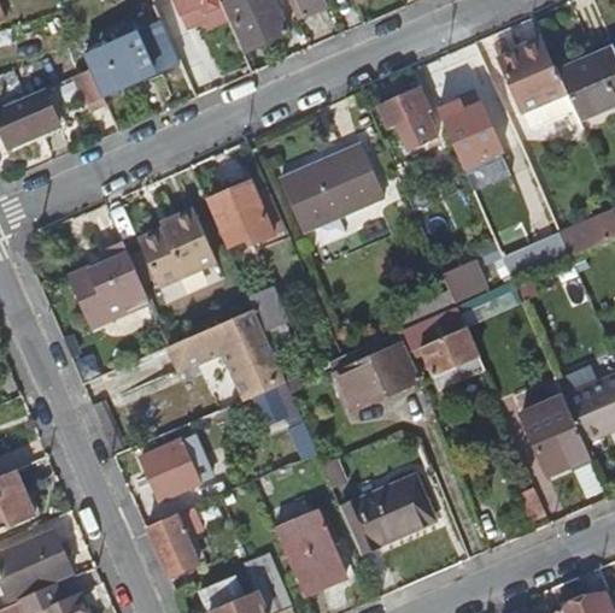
[(222,4),(220,0),(175,0),(185,19),(195,15),(204,19),(205,23),(227,13),(222,4)]
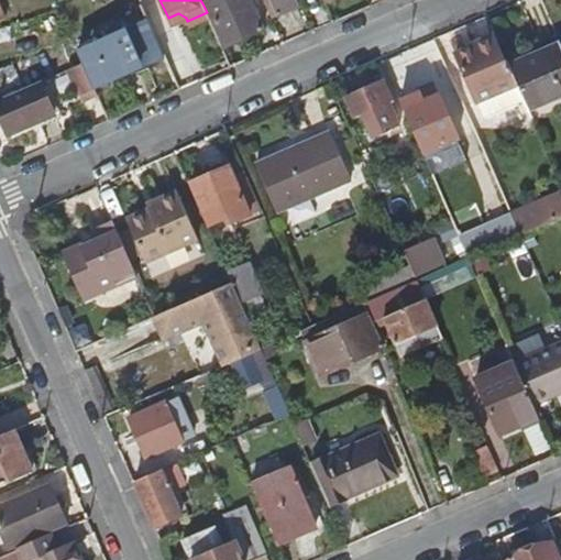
[(208,15),(222,47),(259,33),(244,0),(209,0),(202,3),(207,12),(208,15)]
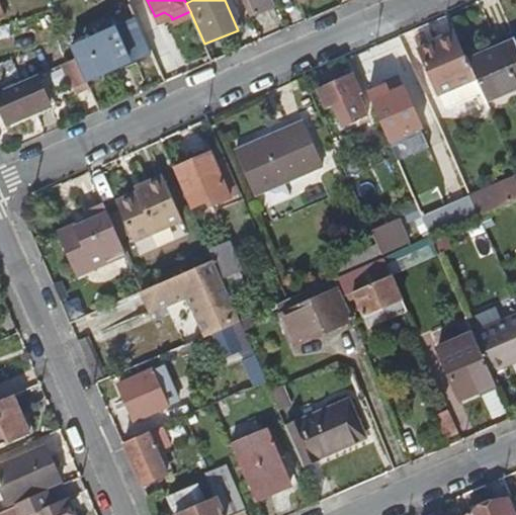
[(241,0),(249,17),(271,7),(267,0),(241,0)]
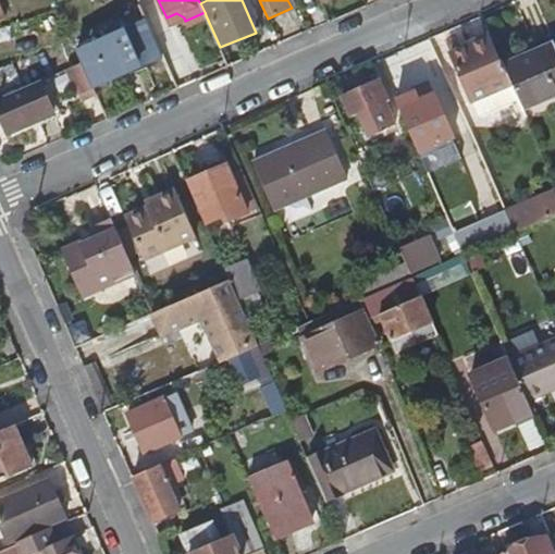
[(205,12),(185,21),(187,24),(206,15),(205,12)]
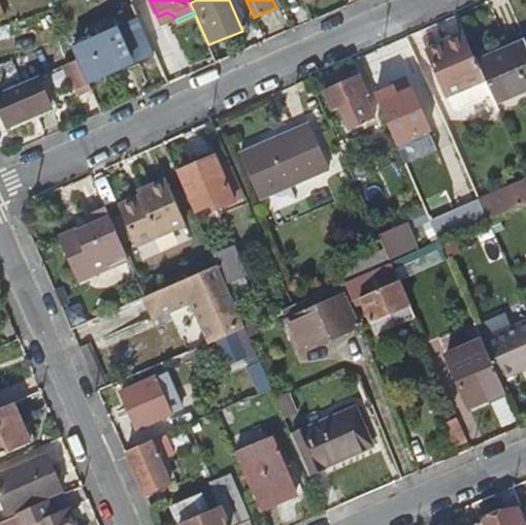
[(160,23),(174,17),(167,12),(158,17),(160,23)]
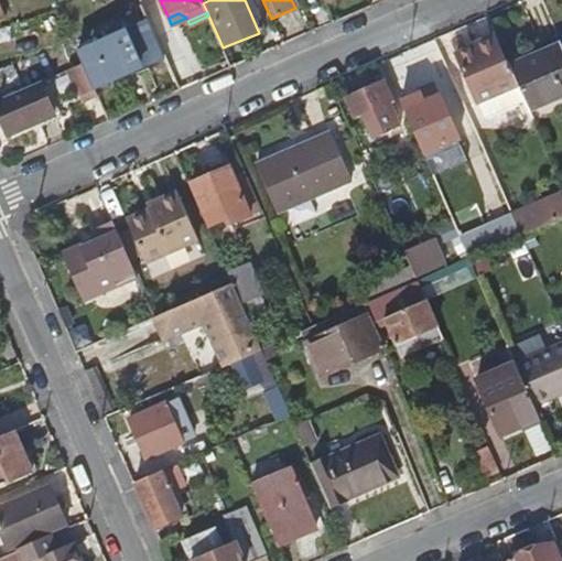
[(82,65),(93,90),(165,58),(147,18),(84,45),(85,47),(77,52),(83,64),(82,65)]
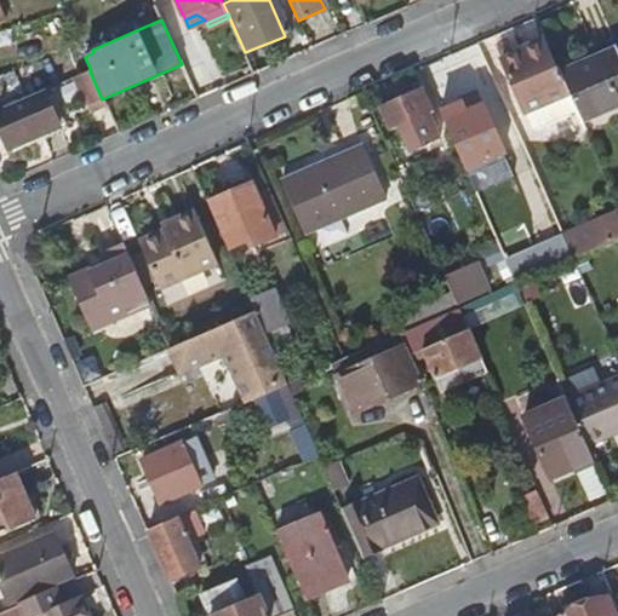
[(559,73),(558,69),(554,70),(539,39),(498,57),(508,79),(511,78),(533,127),(574,109),(559,73)]
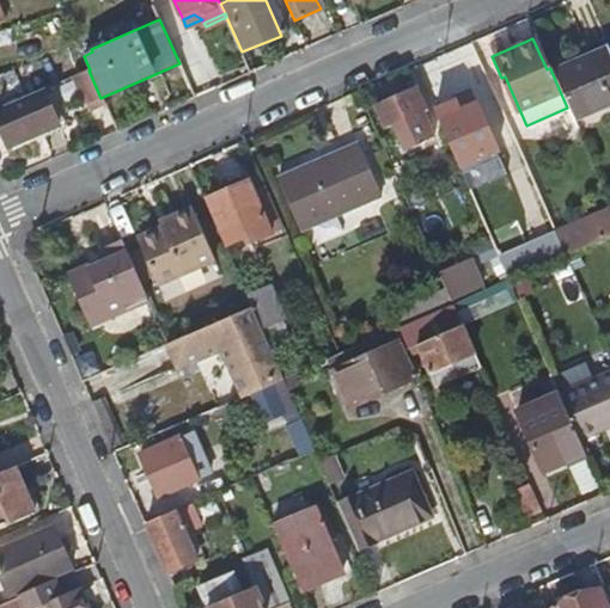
[(609,53),(607,43),(577,57),(579,60),(551,72),(567,108),(571,116),(609,98),(609,53)]
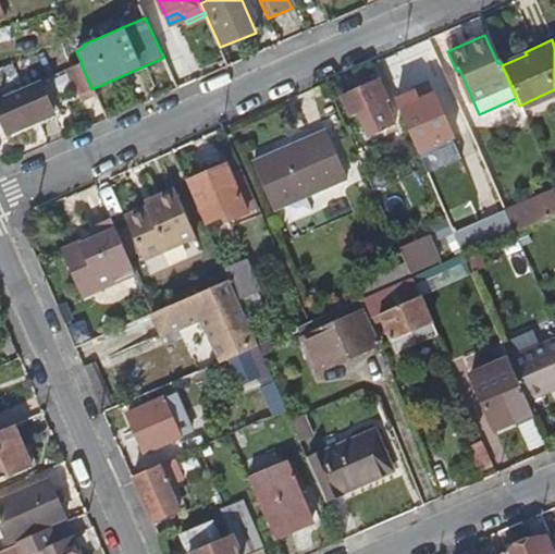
[(78,95),(91,89),(81,64),(79,63),(64,70),(76,96),(78,95)]
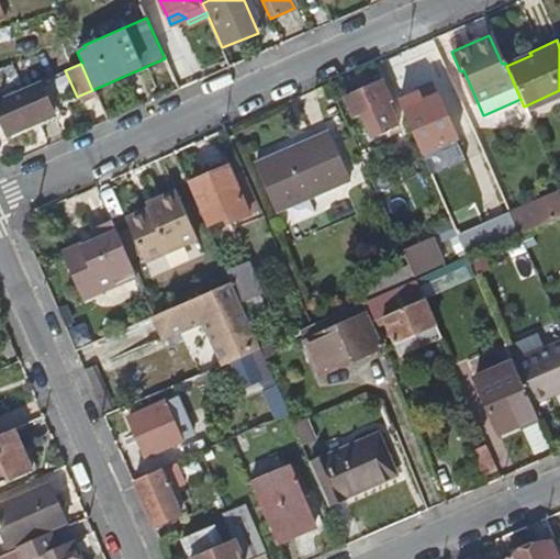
[(0,99),(22,90),(11,66),(0,70),(0,99)]
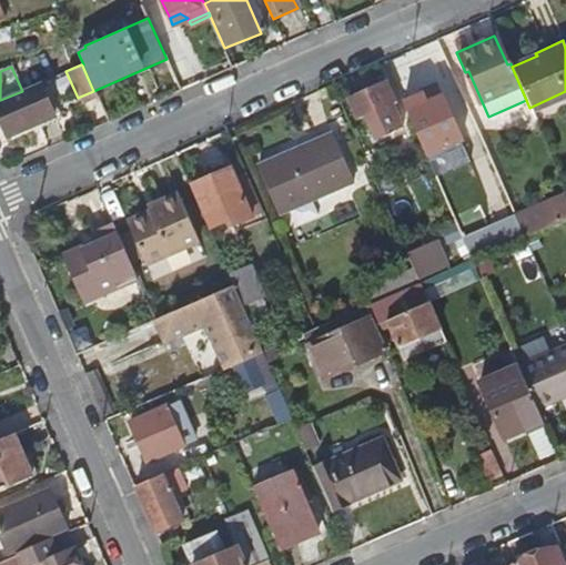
[(384,80),(346,97),(355,117),(364,113),(371,129),(391,120),(383,104),(393,100),(384,80)]
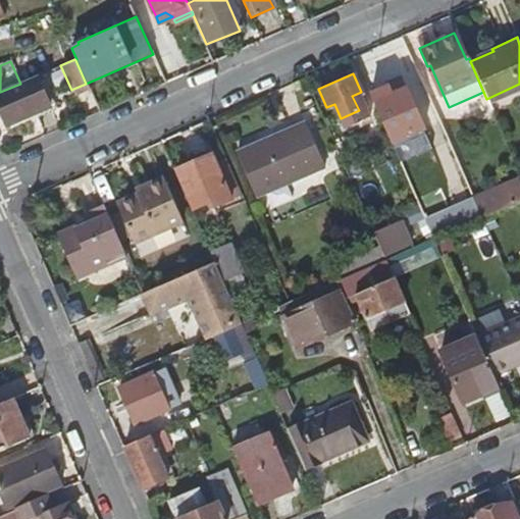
[(49,107),(36,76),(20,84),(0,92),(0,111),(6,125),(49,107)]
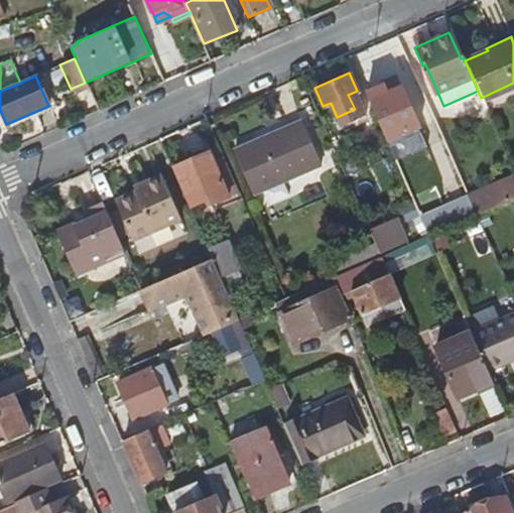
[(87,88),(85,83),(73,88),(75,94),(87,88)]
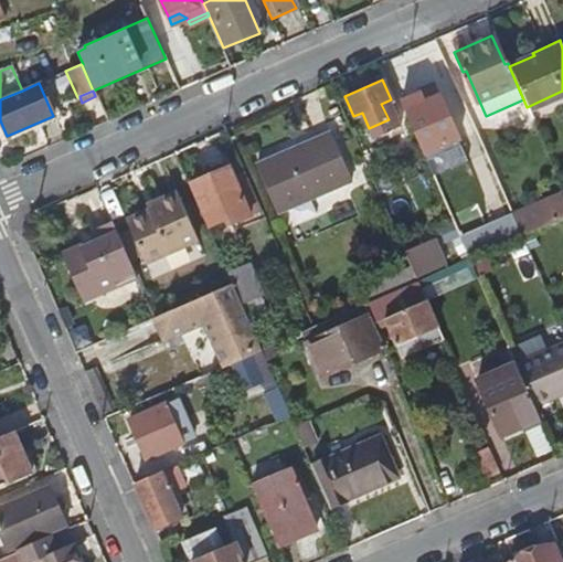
[(436,93),(403,108),(421,149),(455,136),(436,93)]
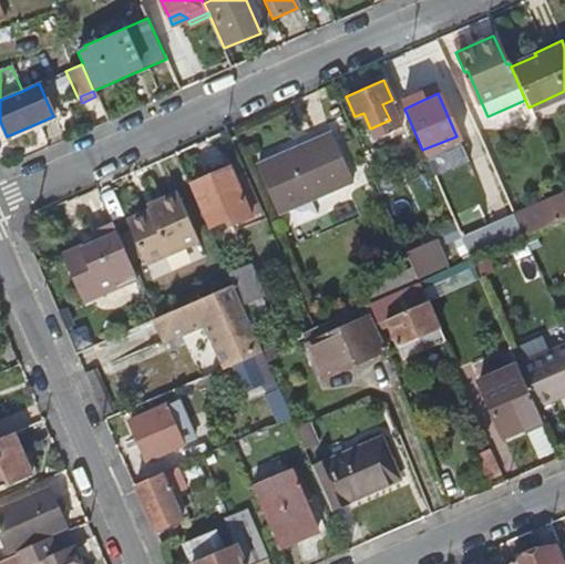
[(331,137),(298,151),(320,201),(352,186),(331,137)]
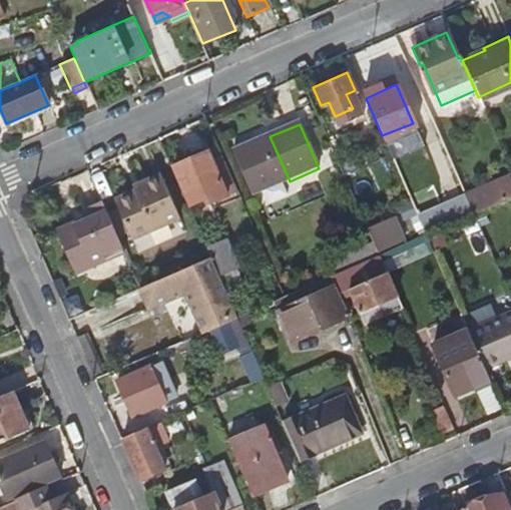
[(290,181),(270,136),(233,152),(253,195),(290,181)]
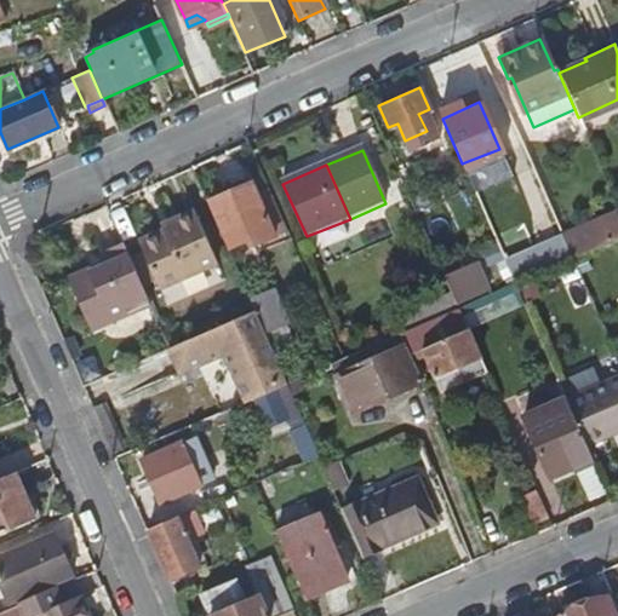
[(250,178),(209,196),(233,251),(251,241),(253,247),(273,239),(270,234),(256,200),(258,199),(255,190),(250,178)]
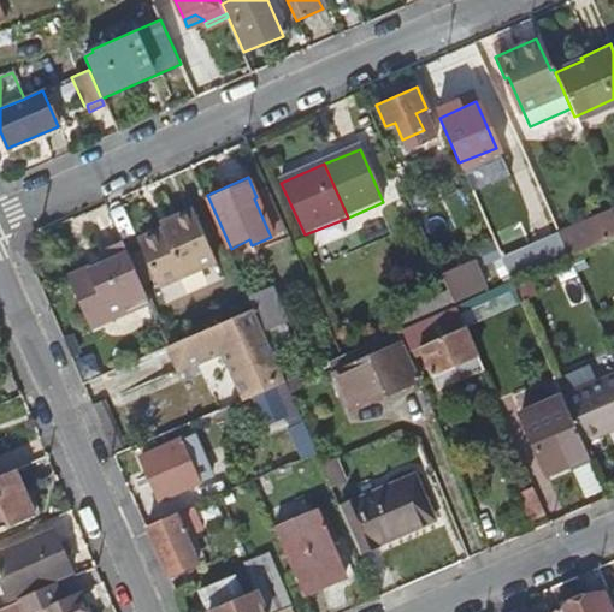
[(265,184),(253,189),(257,197),(254,198),(269,232),(283,226),(265,184)]
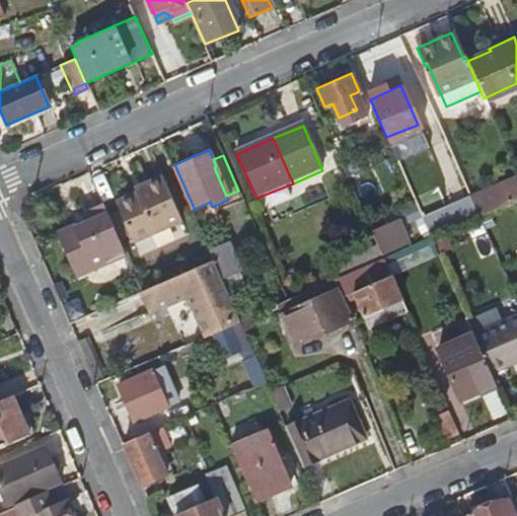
[(145,188),(135,192),(116,201),(133,240),(180,218),(162,174),(143,182),(145,188)]
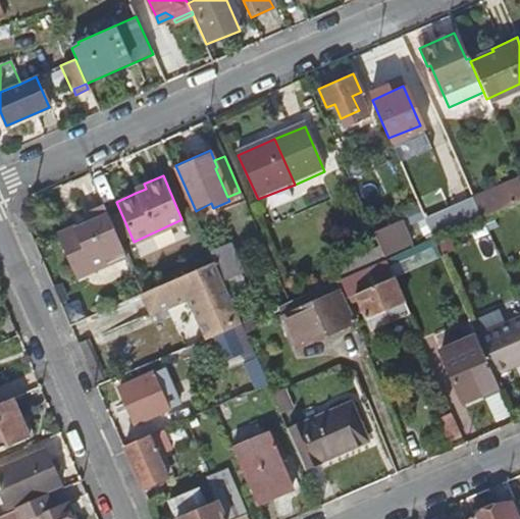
[(134,189),(136,193),(146,189),(144,184),(134,189)]
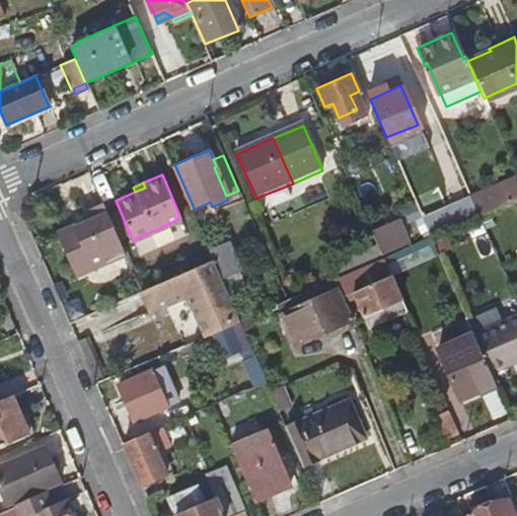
[(493,183),(469,194),(478,215),(502,205),(493,183)]
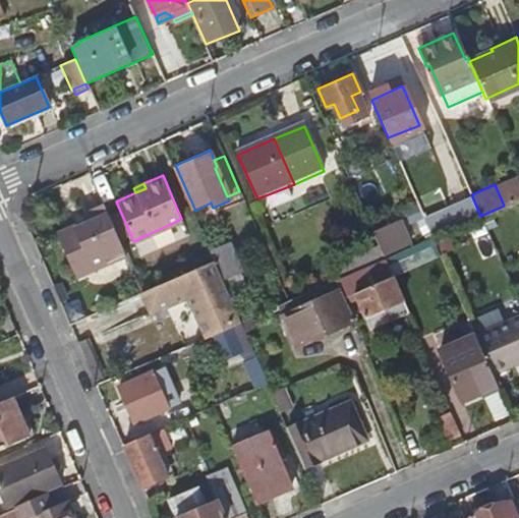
[(121,247),(102,204),(83,212),(88,223),(76,228),(74,224),(57,232),(76,278),(94,270),(90,263),(121,247)]
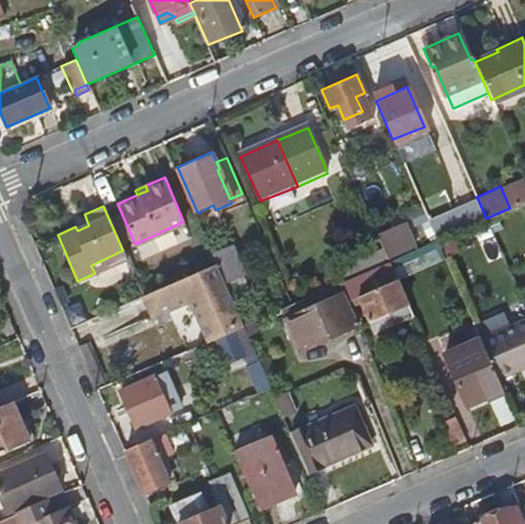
[(415,224),(401,230),(408,245),(421,239),(415,224)]
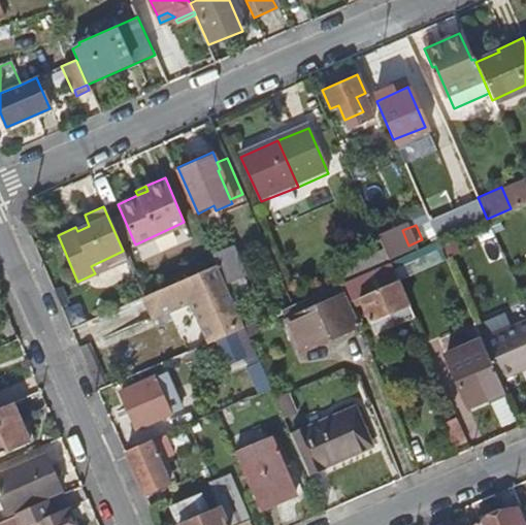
[(402,230),(384,237),(390,254),(409,247),(408,245),(402,230)]
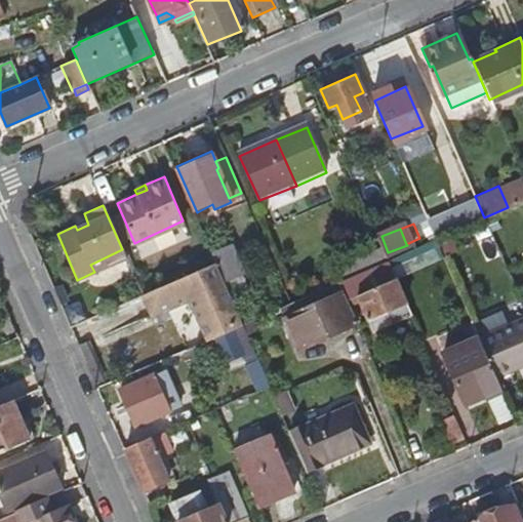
[(449,233),(435,239),(442,255),(457,248),(449,233)]
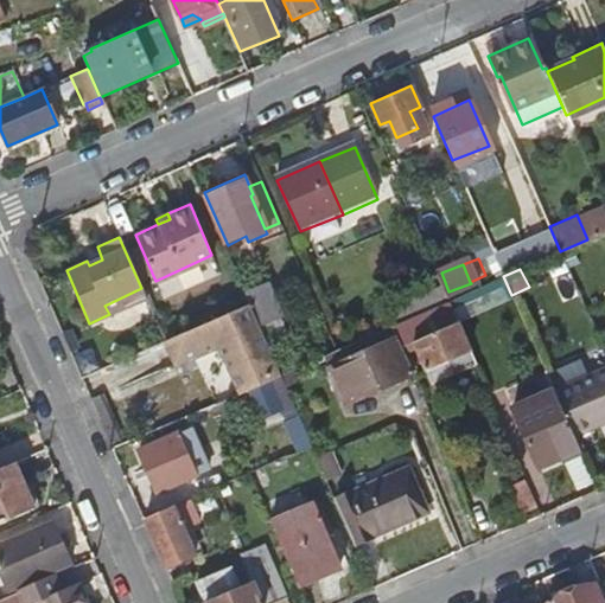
[(383,308),(390,325),(403,320),(447,301),(440,283),(383,308)]
